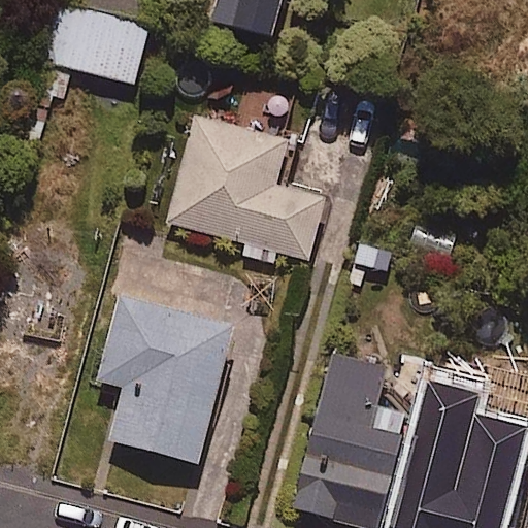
[(156,0),(57,0),(40,57),(131,85),(156,0)]
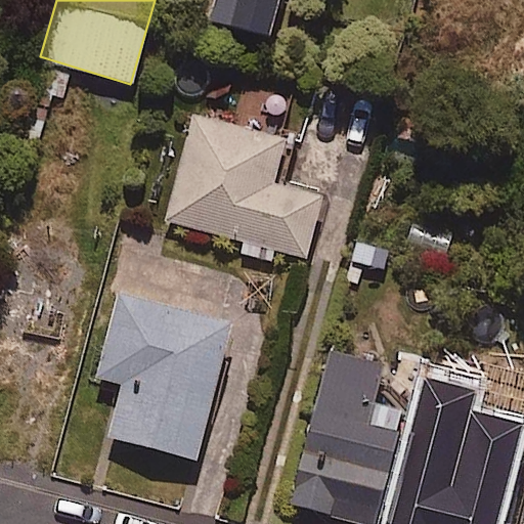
[(276,0),(213,0),(209,18),(268,35),(276,0)]
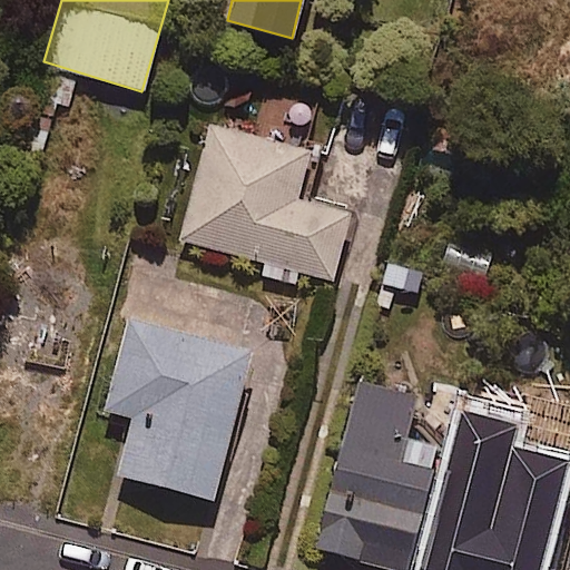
[(569,0),(473,0),(459,56),(568,84),(569,74),(569,0)]
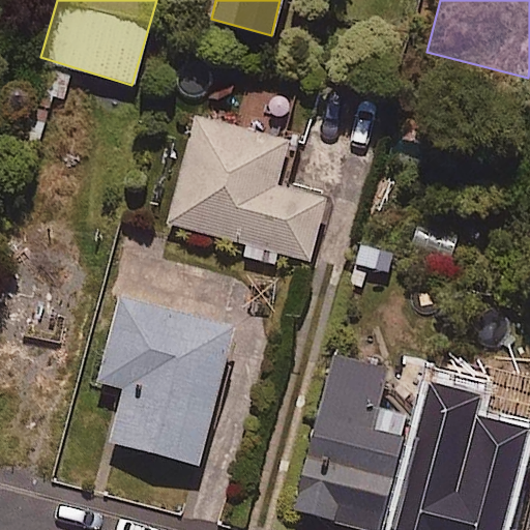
[(286,140),(196,115),(167,221),(246,242),(243,252),(271,260),(273,251),(307,260),(324,197),(273,183),(286,140)]
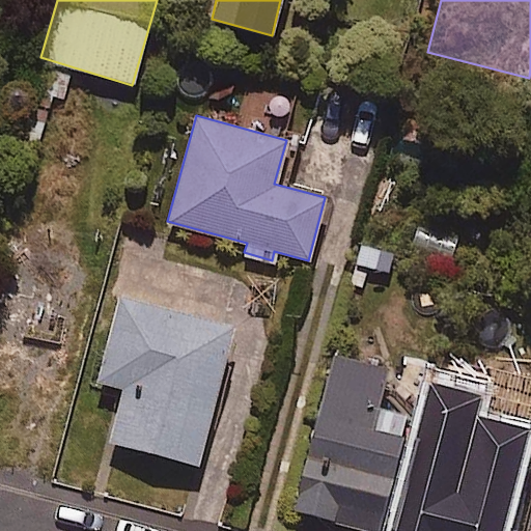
[(231,327),(116,297),(95,381),(122,387),(108,442),(196,464),(231,327)]
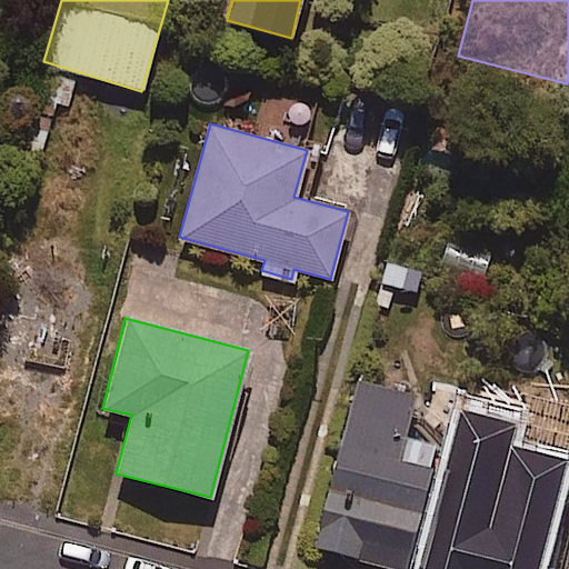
[(410,395),(352,381),(316,549),(406,568),(435,443),(401,436),(410,395)]
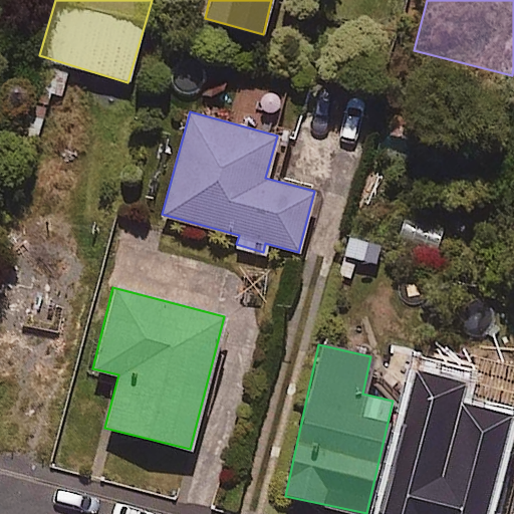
[(460,378),(414,369),(382,513),(486,513),(509,412),(455,401),(460,378)]
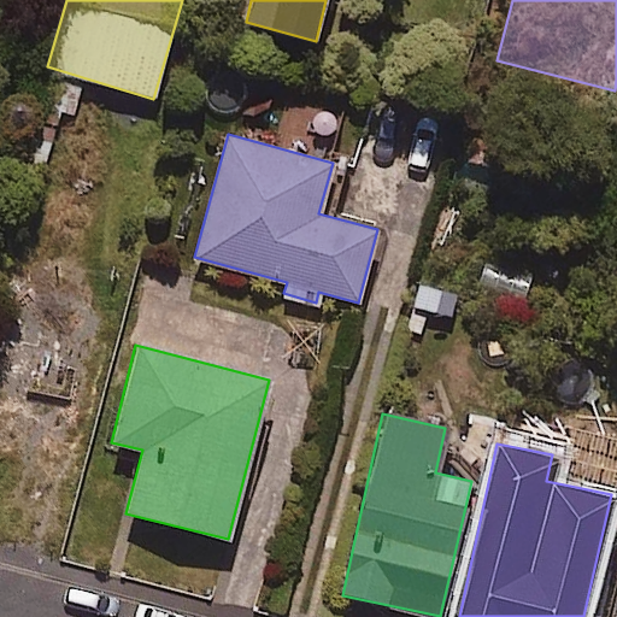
All buildings are outlined.
